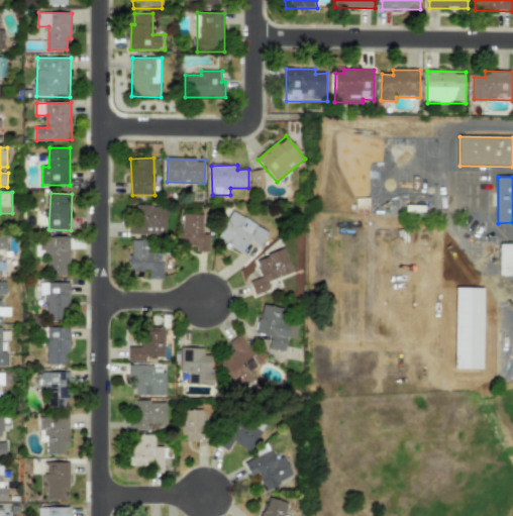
[(133,234),(168,234),(169,207),(134,206),(133,234)]
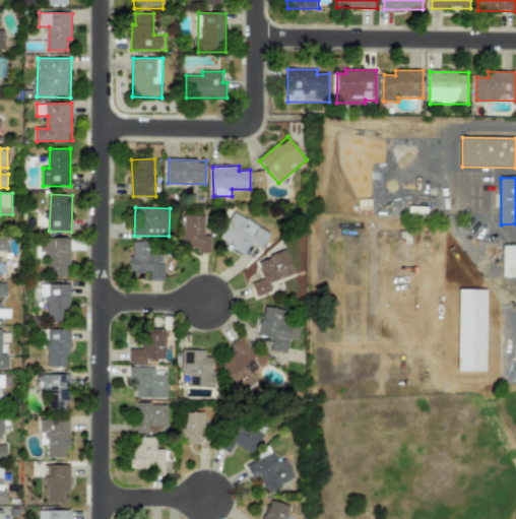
[(253,242),(263,249),(272,235),(236,211),(219,238),(230,245),(229,247),(244,257),(253,242)]
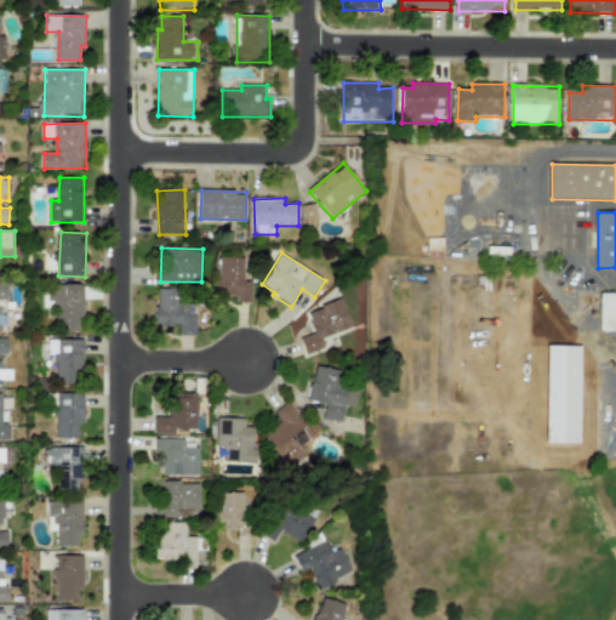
[(218,299),(252,299),(254,283),(245,283),(245,257),(218,257),(218,299)]
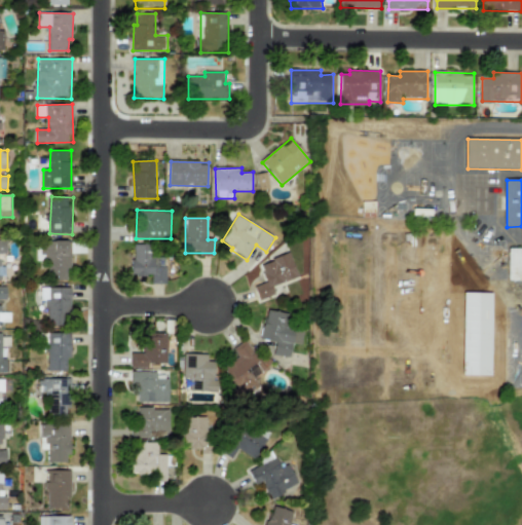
[(0,279),(6,280),(6,267),(1,267),(1,255),(8,255),(7,241),(0,240),(0,279)]
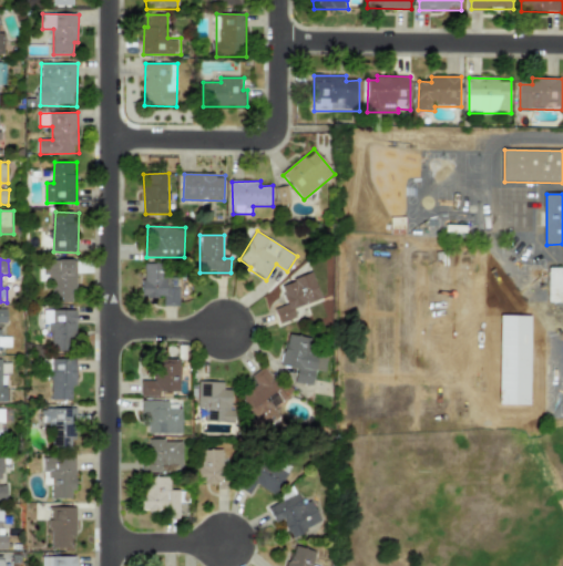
[(54,281),(54,301),(78,301),(79,259),(47,259),(45,281),(54,281)]
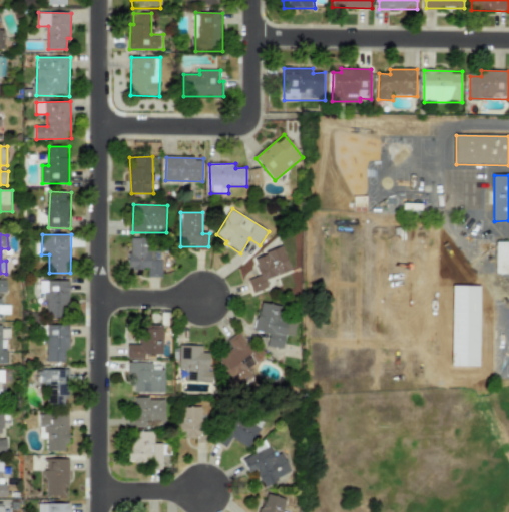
[(149,278),(163,277),(163,249),(150,249),(150,238),(129,239),(130,269),(149,269),(149,278)]
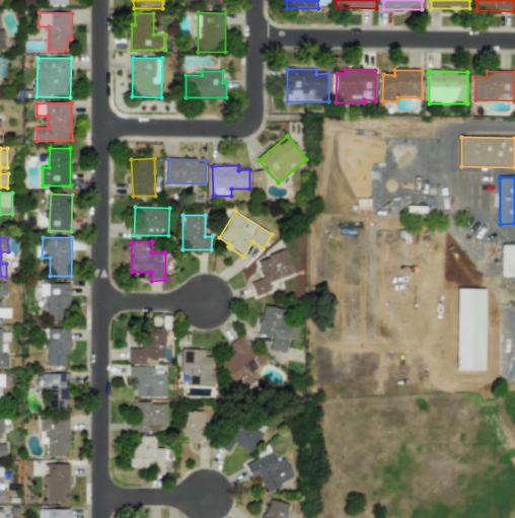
[(503,278),(514,277),(514,245),(504,245),(503,278)]
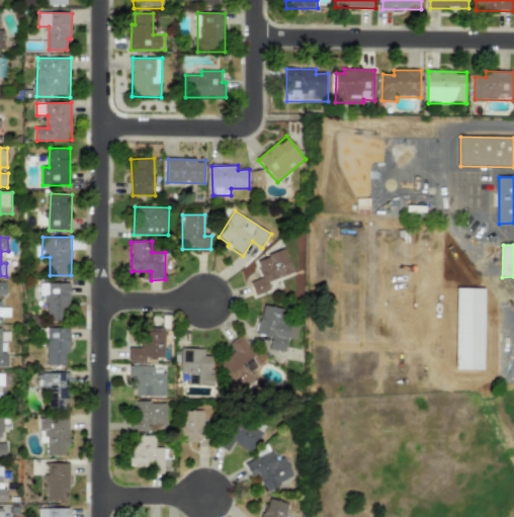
[(257,296),(272,290),(269,282),(294,273),(286,250),(256,261),(263,278),(252,282),(257,296)]
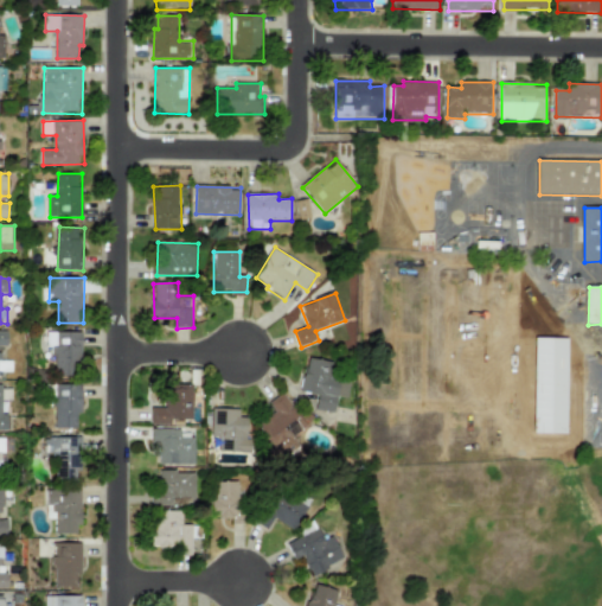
[(0,375),(11,375),(11,362),(0,362),(0,346),(8,346),(8,331),(0,331),(0,375)]
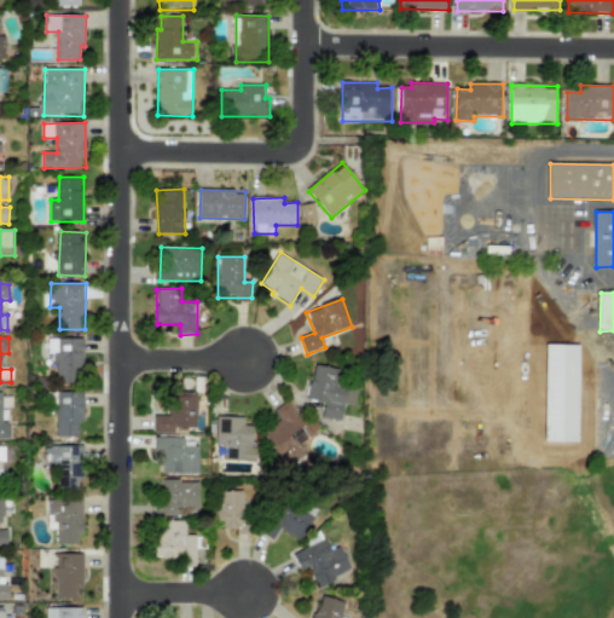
[(85,339),(50,339),(50,354),(57,356),(57,383),(85,383),(85,339)]
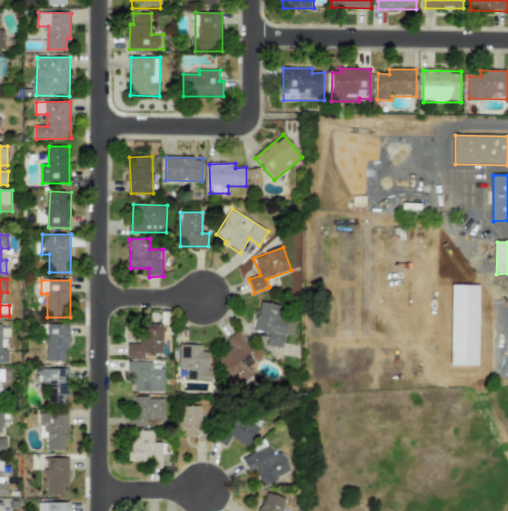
[(283,348),(286,333),(294,335),(297,321),(285,319),(288,306),(260,301),(255,331),(269,333),(267,346),(283,348)]
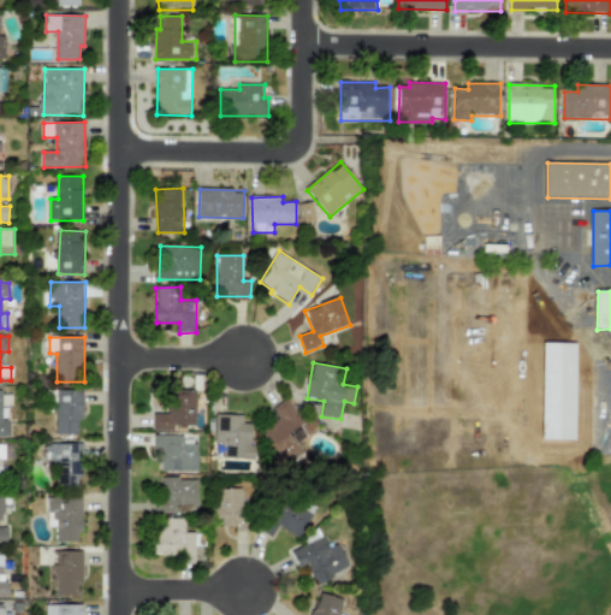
[(3,390),(0,390),(0,436),(10,436),(9,421),(4,421),(3,390)]
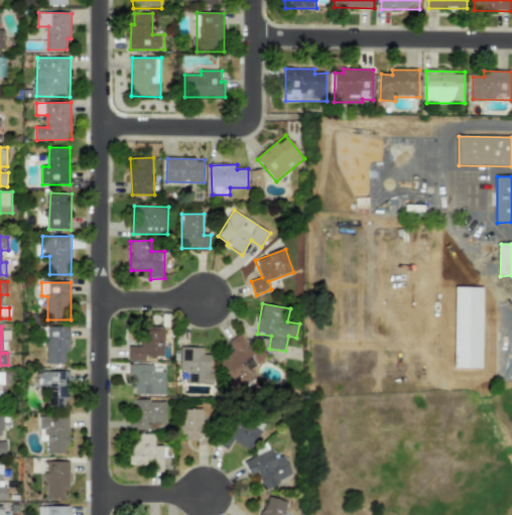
[(70,327),(48,327),(49,363),(70,363),(70,327)]
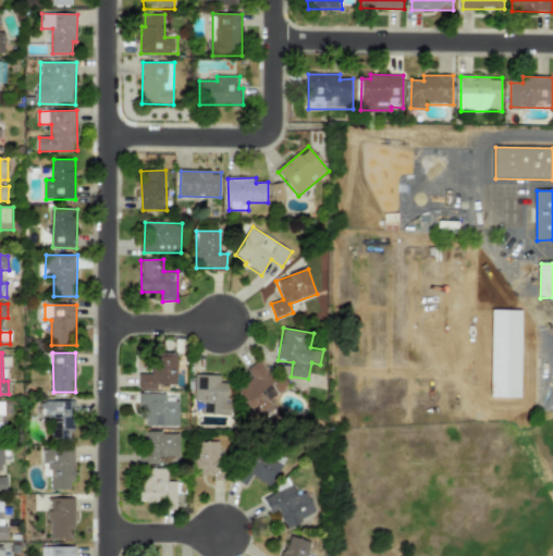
[(140,390),(170,390),(170,385),(179,385),(179,354),(154,354),(155,373),(139,373),(140,390)]
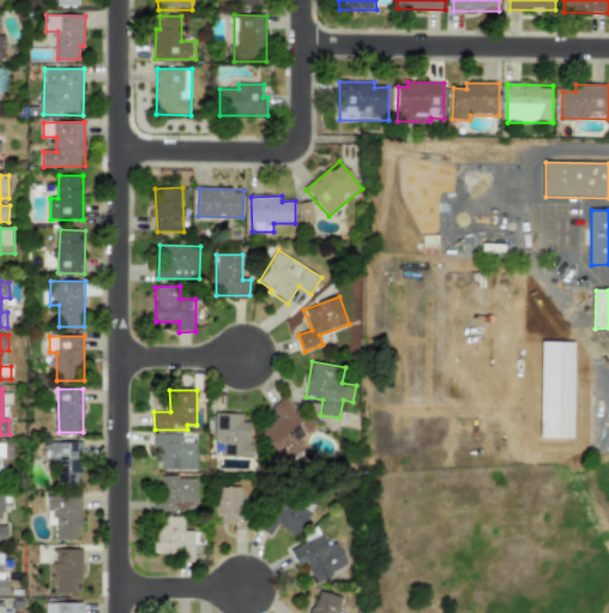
[(279,418),(260,430),(283,466),(305,452),(297,440),(311,432),(289,397),(273,407),(279,418)]
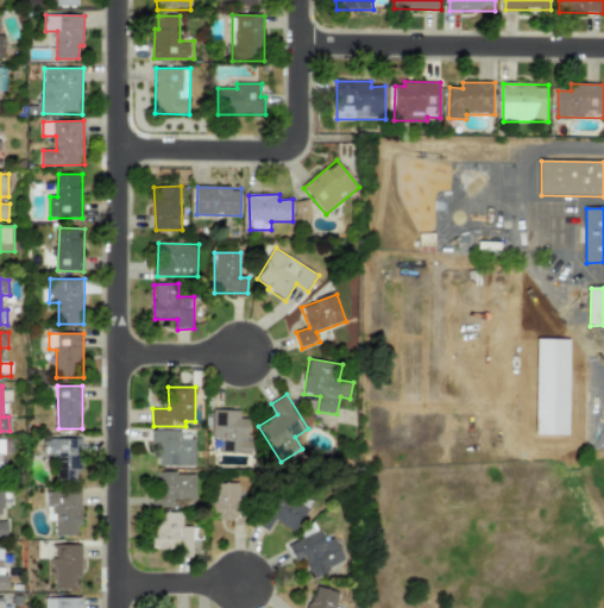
[(213,439),(221,439),(221,453),(250,455),(251,419),(241,419),(241,411),(214,411),(213,439)]
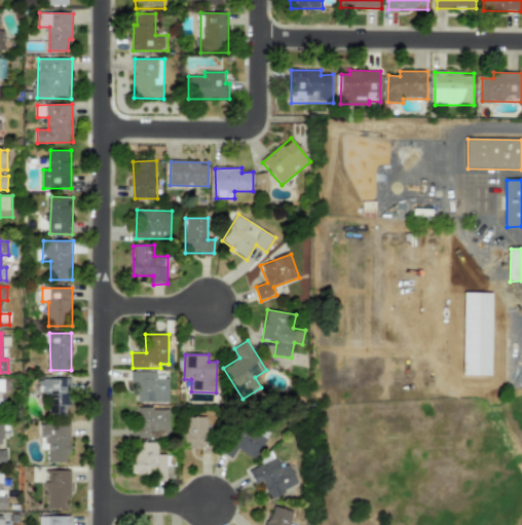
[(171,380),(156,379),(156,372),(133,372),(133,388),(138,388),(138,403),(171,403),(171,380)]
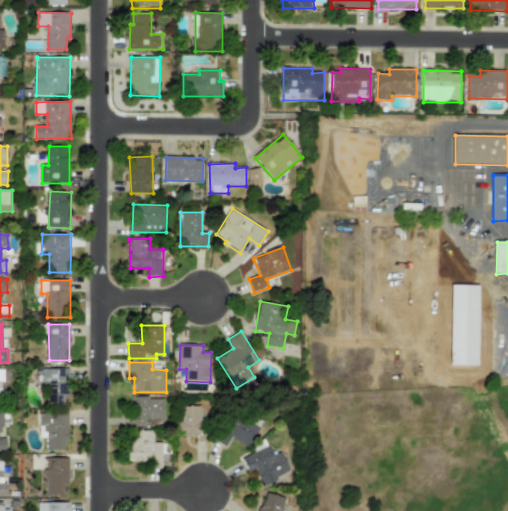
[(69,369),(39,368),(38,383),(49,383),(48,404),(67,404),(69,369)]
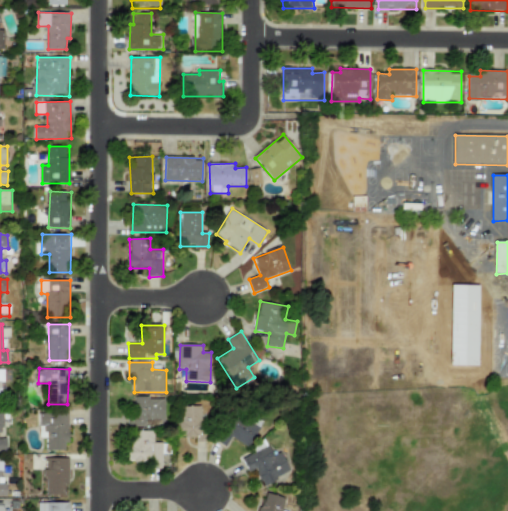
[(132,426),(146,426),(146,420),(167,420),(167,398),(132,397),(132,426)]
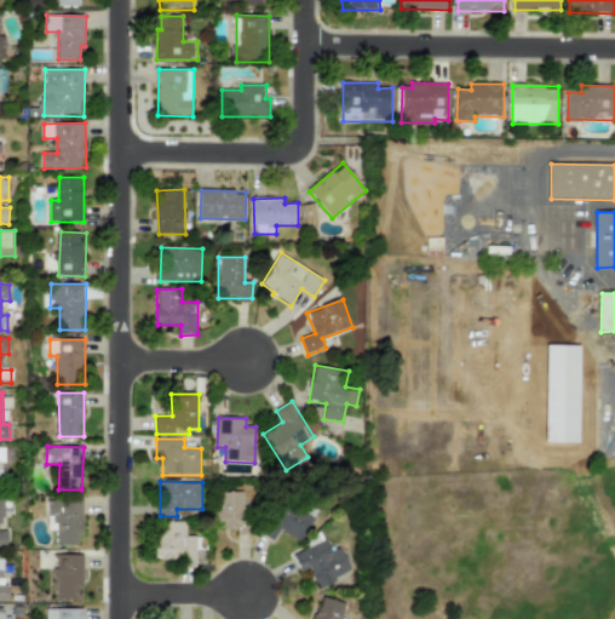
[(219,532),(247,531),(246,491),(218,492),(219,532)]
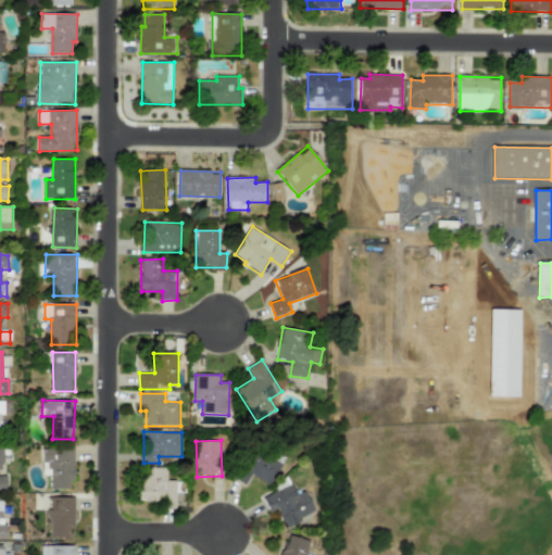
[(236,479),(248,486),(252,476),(273,486),(287,456),(273,450),(270,456),(251,448),(236,479)]
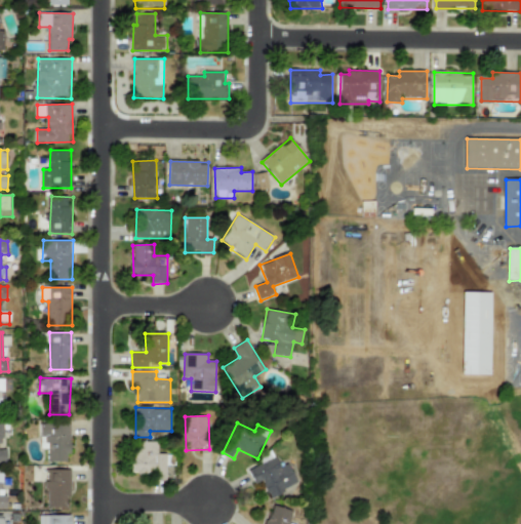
[(8,450),(3,450),(3,424),(0,424),(0,462),(7,462),(8,450)]
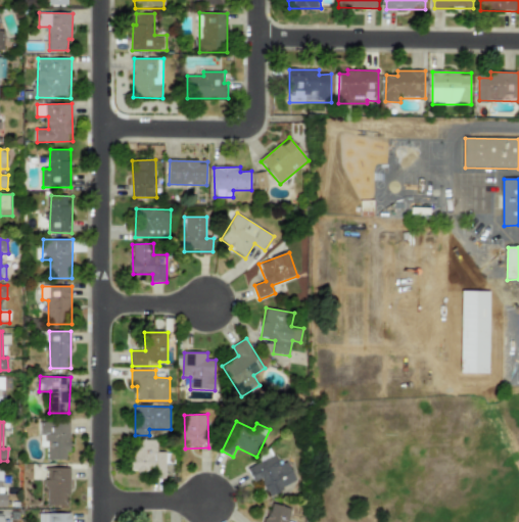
[(49,447),(49,461),(72,460),(71,423),(42,423),(42,447),(49,447)]
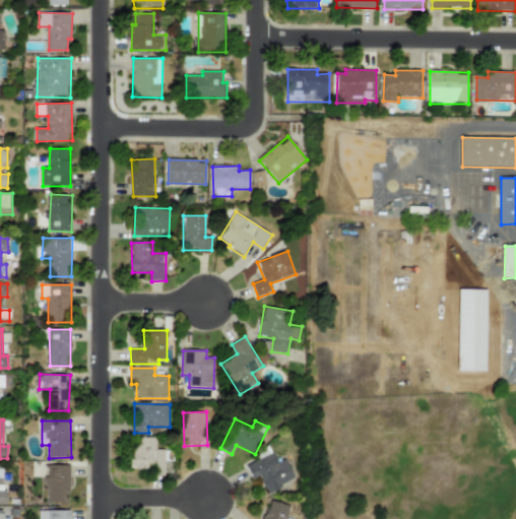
[(157,438),(132,437),(131,469),(156,469),(156,476),(168,476),(168,450),(157,450),(157,438)]
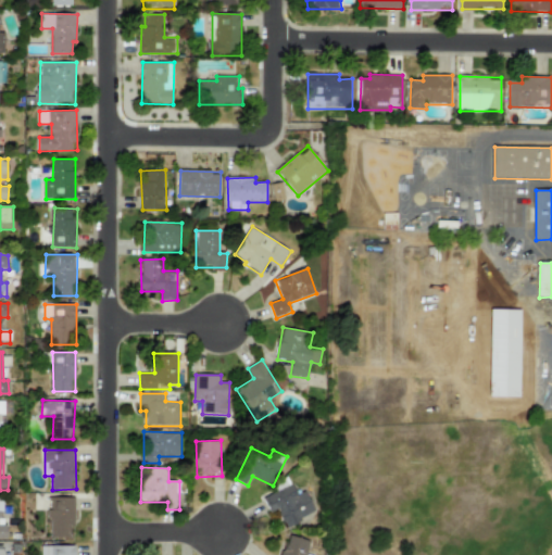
[(317,514),(306,491),(298,495),(292,483),(263,497),(271,514),(279,511),(287,527),(317,514)]
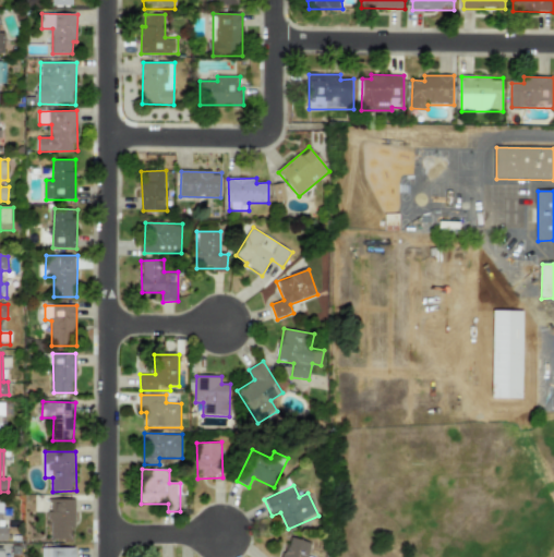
[(76,499),(56,499),(56,511),(51,511),(51,540),(76,540),(76,499)]
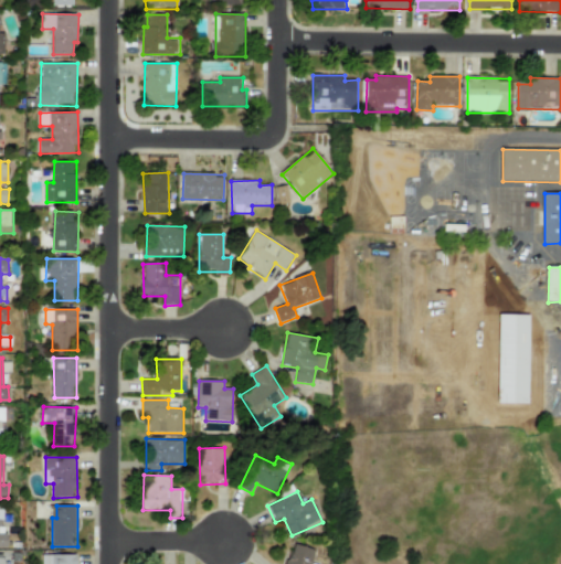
[(314,563),(317,550),(293,543),(287,563),(314,563)]
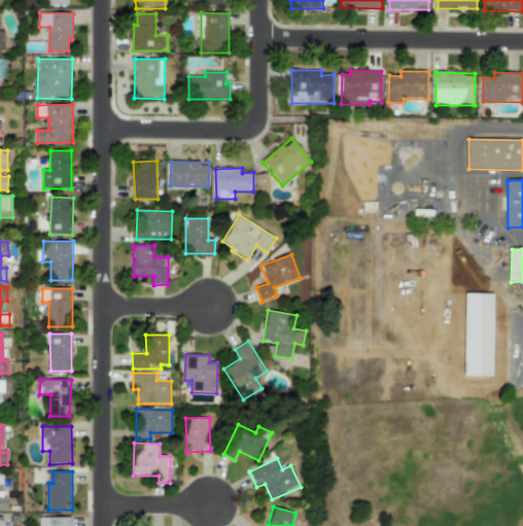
[(71,525),(71,517),(40,518),(40,525),(71,525)]
